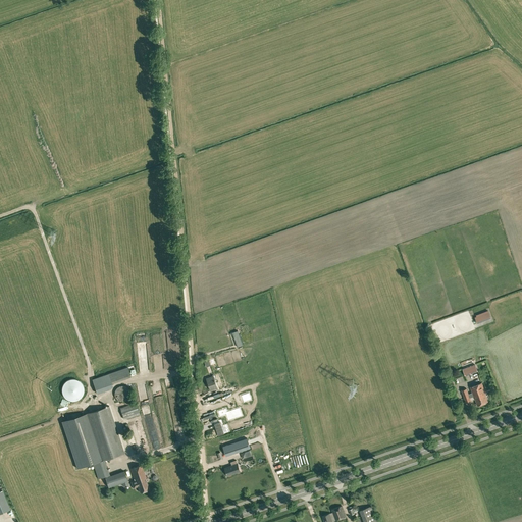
[(476,316),(474,317),(477,323),(490,318),(488,311),(476,315),(476,316)]
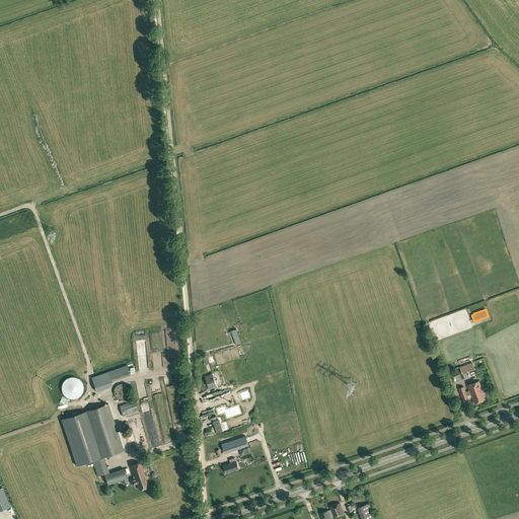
[(258,344),(260,349),(274,345),(273,340),(258,344)]
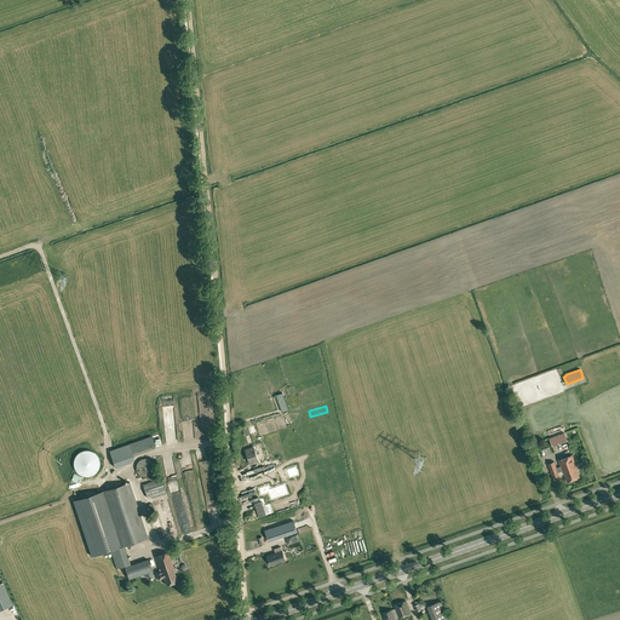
[(128,442),(108,448),(113,465),(133,459),(128,442)]
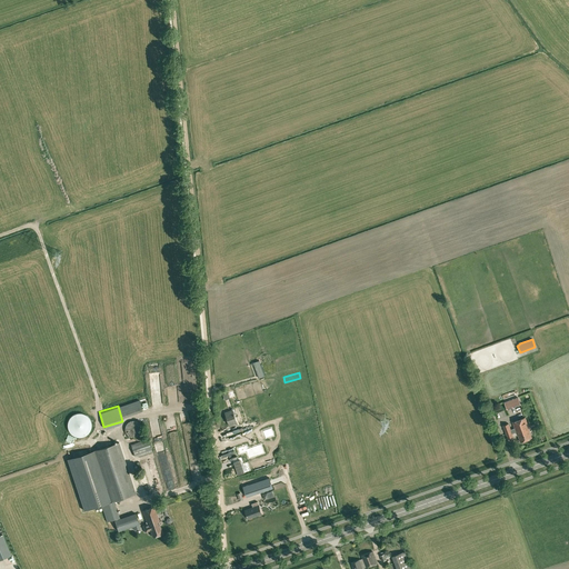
[(230,426),(237,423),(232,410),(226,412),(227,417),(230,426)]
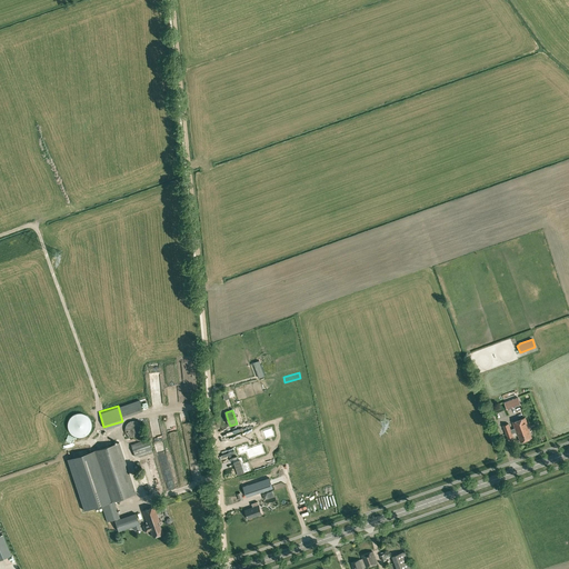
[(85,413),(82,413),(79,412),(77,413),(75,413),(73,415),(71,416),(70,418),(69,420),(68,422),(68,425),(68,427),(68,429),(69,431),(70,432),(72,435),(75,436),(77,437),(79,437),(81,437),(83,437),(86,436),(87,435),(89,432),(90,431),(91,429),(91,427),(91,425),(91,422),(90,420),(89,418),(88,417),(86,415),(85,413)]
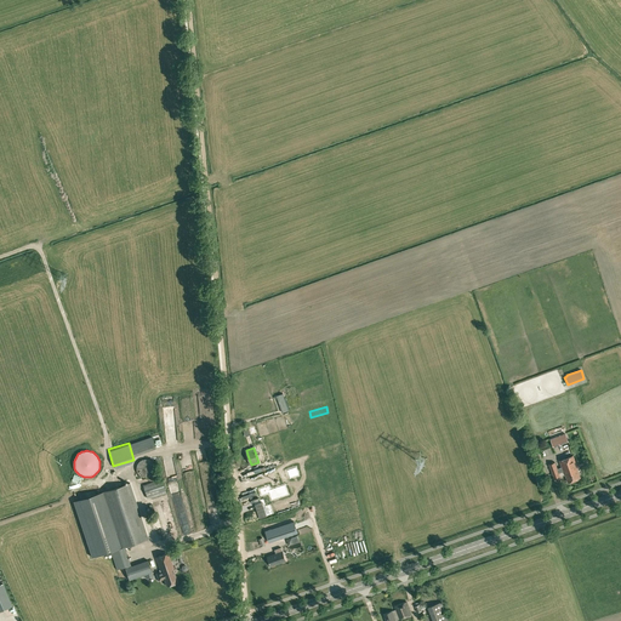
[(580,478),(577,469),(573,456),(559,461),(562,467),(557,469),(554,462),(550,465),(554,478),(565,474),(569,482),(580,478)]
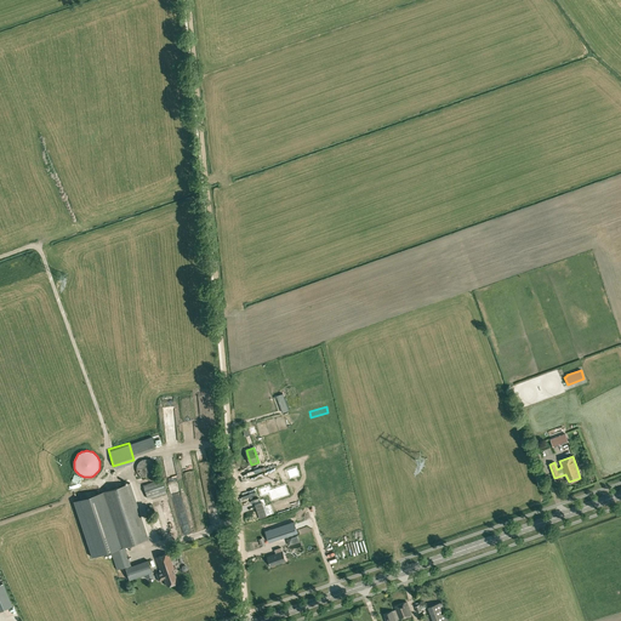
[(151,461),(151,460),(149,460),(148,460),(148,459),(147,459),(146,459),(144,459),(143,459),(143,460),(142,460),(141,460),(140,461),(138,461),(138,462),(137,463),(137,465),(136,466),(136,467),(136,468),(136,469),(136,471),(137,472),(137,473),(138,474),(140,476),(141,476),(141,477),(142,477),(143,477),(144,477),(144,478),(146,478),(147,478),(147,477),(148,477),(149,477),(151,477),(151,476),(152,476),(152,474),(153,474),(153,473),(154,473),(154,472),(154,471),(154,469),(154,468),(154,467),(154,466),(154,465),(154,463),(153,463),(153,462),(152,462),(152,461),(151,461)]
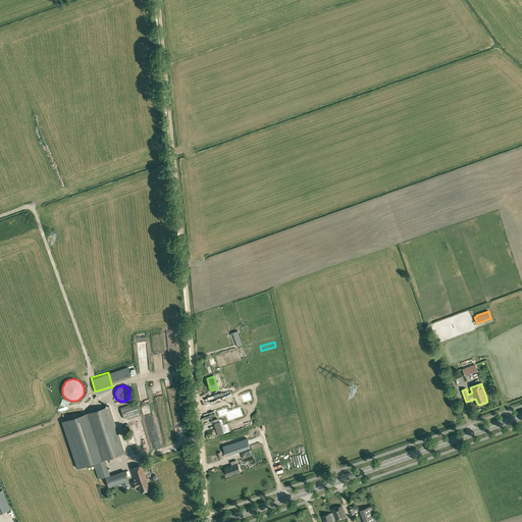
[(252,390),(243,394),(245,402),(255,399),(252,390)]
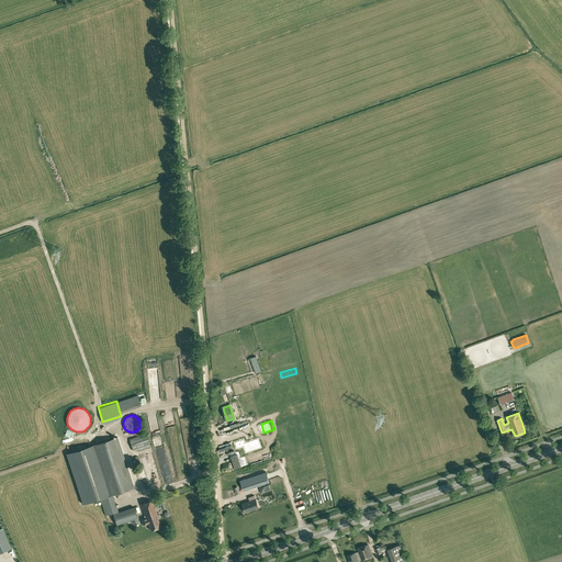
[(269,434),(272,442),(278,441),(274,431),(269,434)]
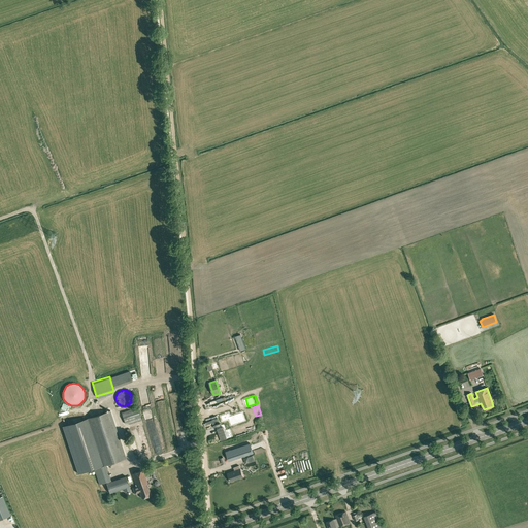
[(137,407),(122,413),(123,417),(124,420),(125,424),(141,419),(137,407)]
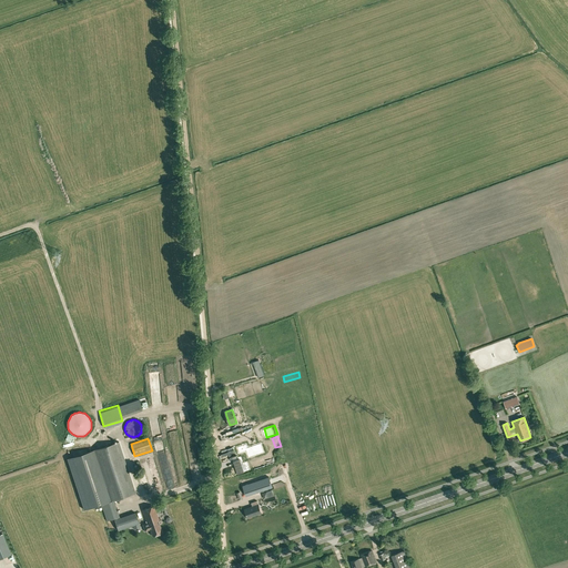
[(101,505),(114,500),(135,494),(128,468),(119,444),(119,442),(113,444),(111,444),(67,458),(83,510),(101,505)]
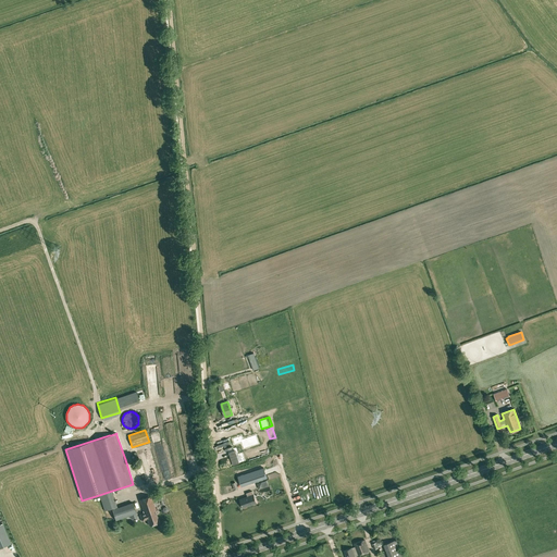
[(248,438),(264,496),(281,492),(264,434),(248,438)]
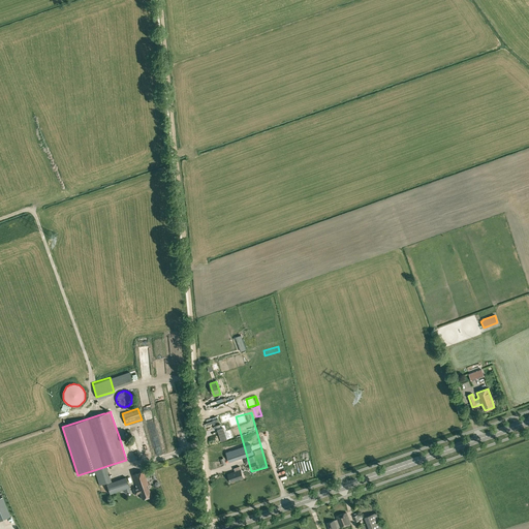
[(223,428),(217,430),(221,442),(227,440),(223,428)]
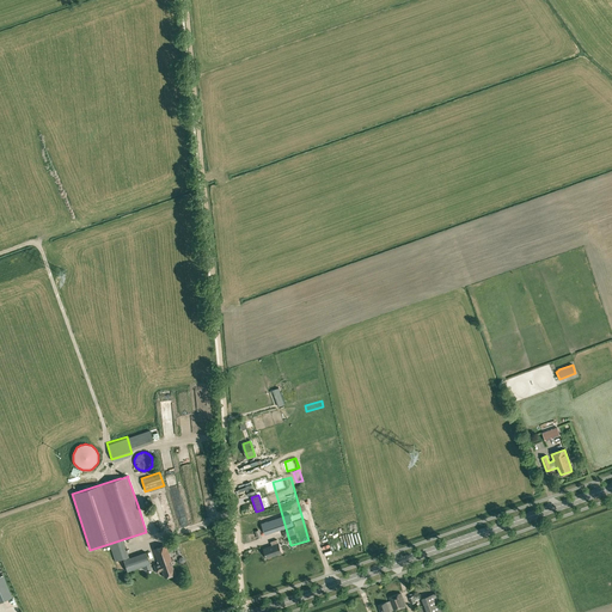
[(109,544),(115,562),(129,557),(123,539),(109,544)]
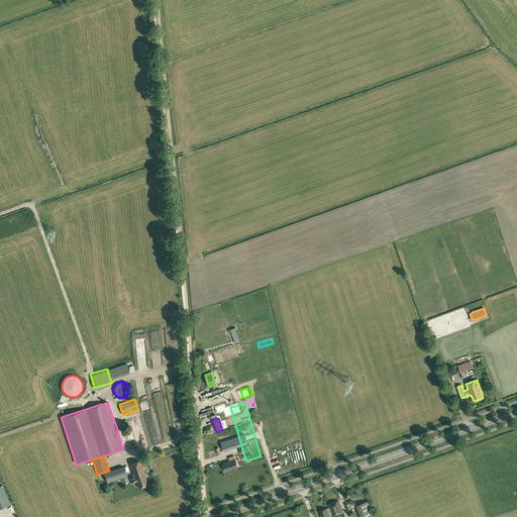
[(234,455),(231,456),(229,457),(230,461),(223,463),(225,472),(238,468),(235,459),(234,455)]
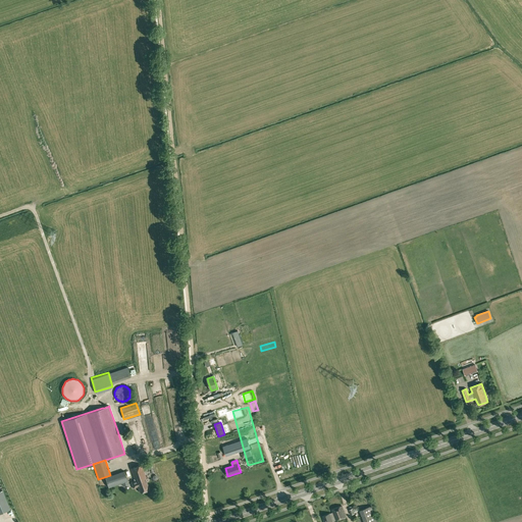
[(146,479),(147,478),(142,465),(131,469),(136,481),(132,482),(134,488),(139,486),(141,492),(149,489),(146,479)]
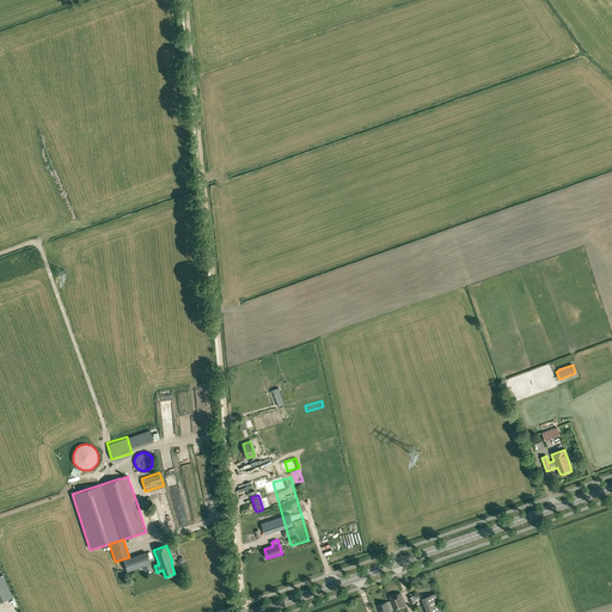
[(127,573),(150,564),(146,552),(123,561),(127,573)]
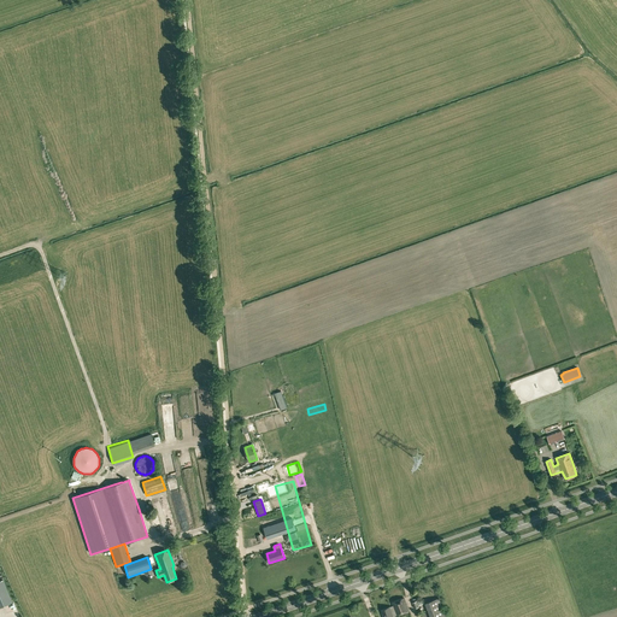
[(392,616),(393,616),(397,615),(409,611),(404,598),(392,603),(393,606),(388,607),(392,616)]
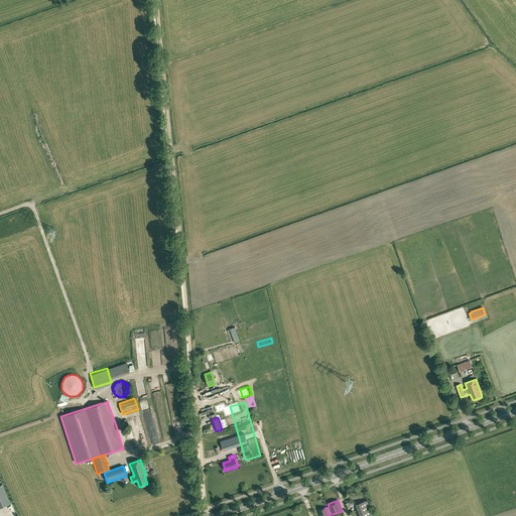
[(360,515),(373,515),(367,500),(356,505),(360,515)]
